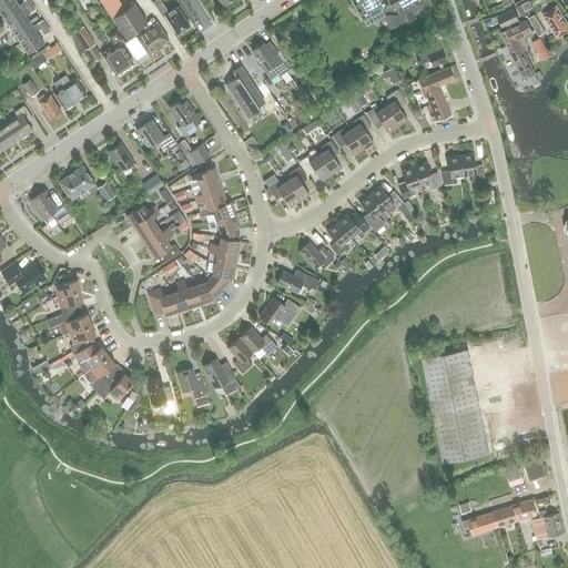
[(26,7),(22,2),(19,6),(14,0),(11,0),(0,7),(0,12),(6,21),(21,10),(26,7)]
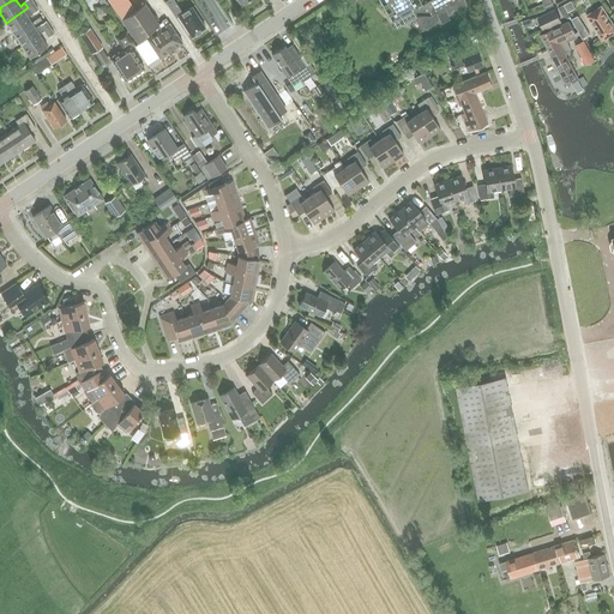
[(173,49),(182,43),(166,18),(161,22),(164,28),(162,29),(145,4),(136,10),(128,0),(108,0),(138,44),(148,38),(160,58),(169,52),(174,49),(173,49)]
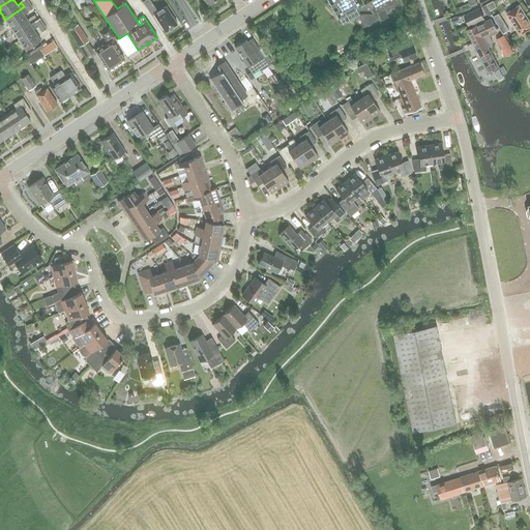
[(386,13),(404,4),(401,0),(371,0),(363,4),(360,0),(327,0),(339,18),(354,8),(364,27),(380,18),(381,20),(388,17),(386,13)]
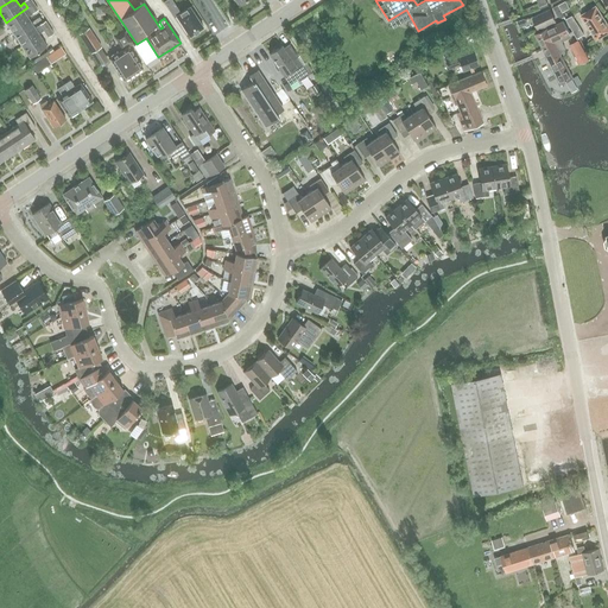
[(569,8),(565,1),(558,5),(562,13),(569,8)]
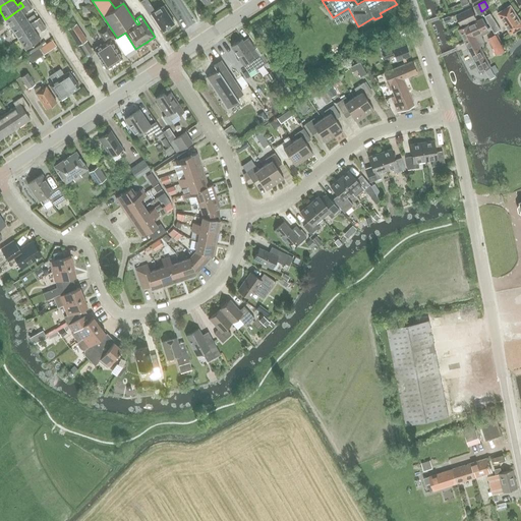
[(174,23),(162,6),(155,11),(149,2),(143,6),(149,15),(151,13),(163,31),(174,23)]
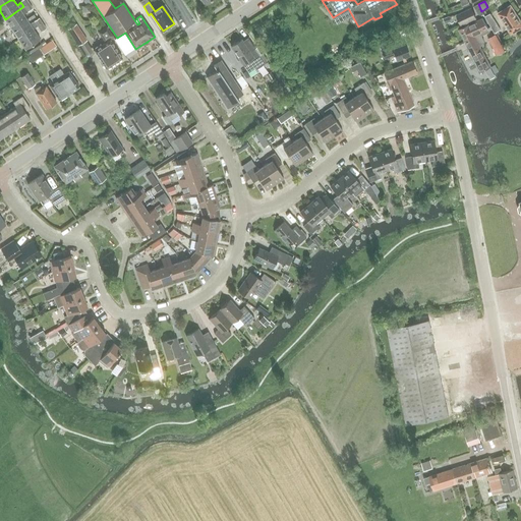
[(23,6),(27,12),(33,8),(29,3),(23,6)]
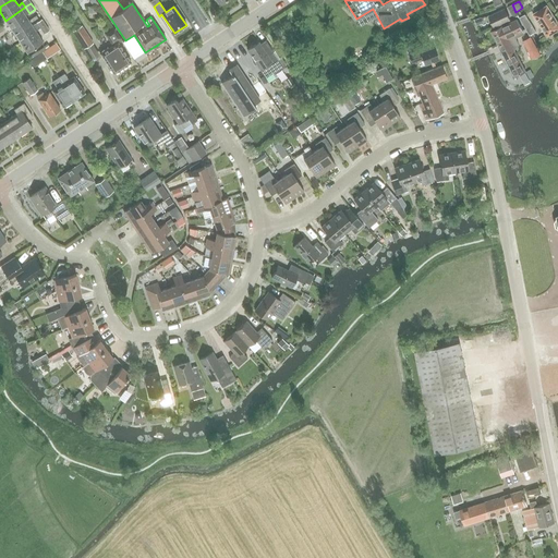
[(547,37),(557,29),(557,24),(546,5),(533,14),(547,37)]
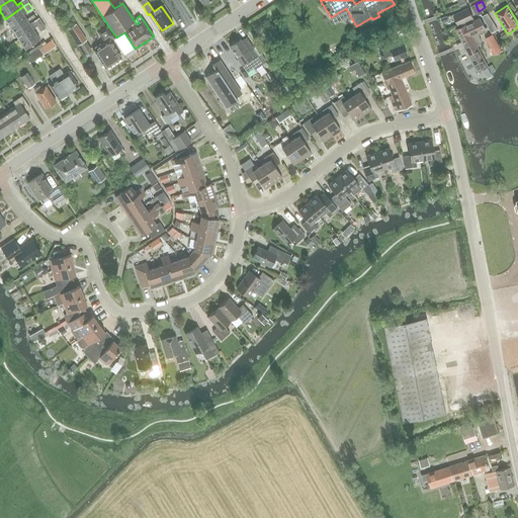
[(23,6),(19,9),(5,19),(11,29),(26,19),(23,14),(27,12),(23,6)]
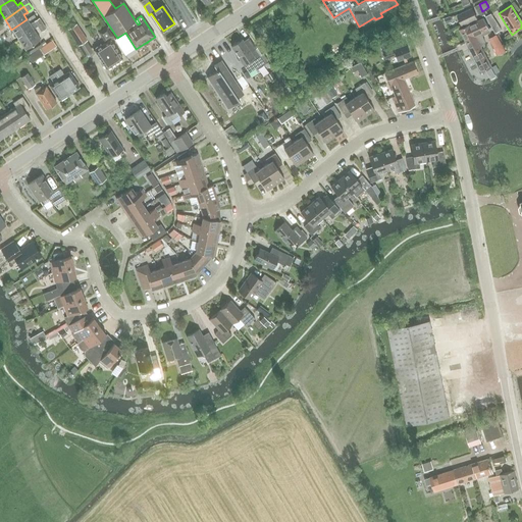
[(462,25),(476,18),(472,8),(458,15),(462,25)]
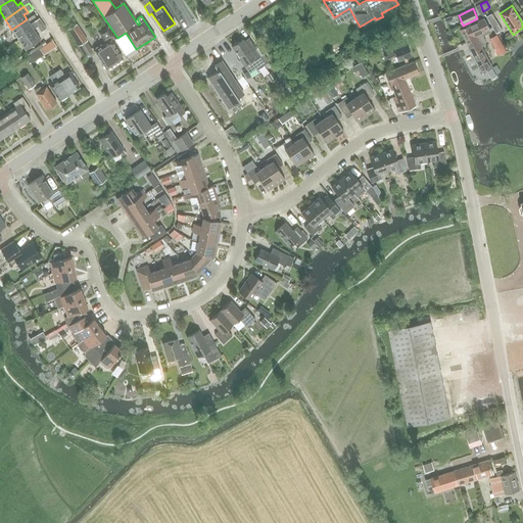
[(42,24),(39,18),(34,21),(37,27),(42,24)]
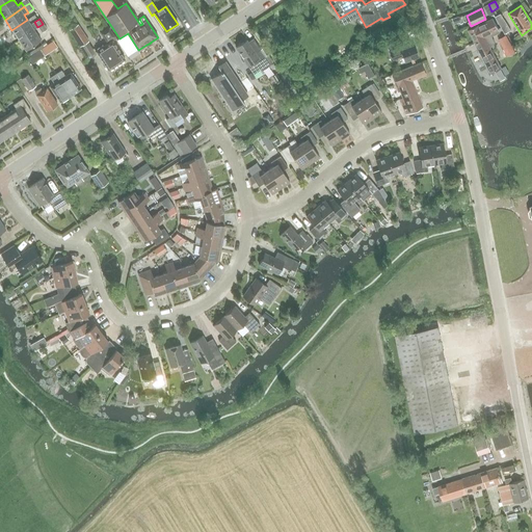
[(490,34),(499,30),(493,19),(468,30),(474,42),(484,36),(485,40),(490,48),(494,46),(495,43),(490,34)]
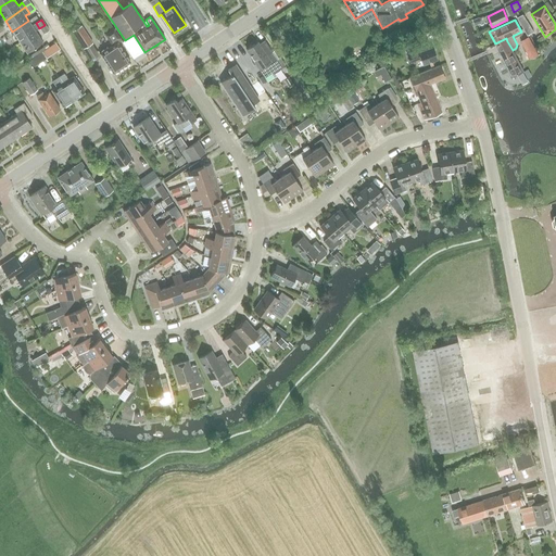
[(526,20),(520,23),(528,36),(533,32),(526,20)]
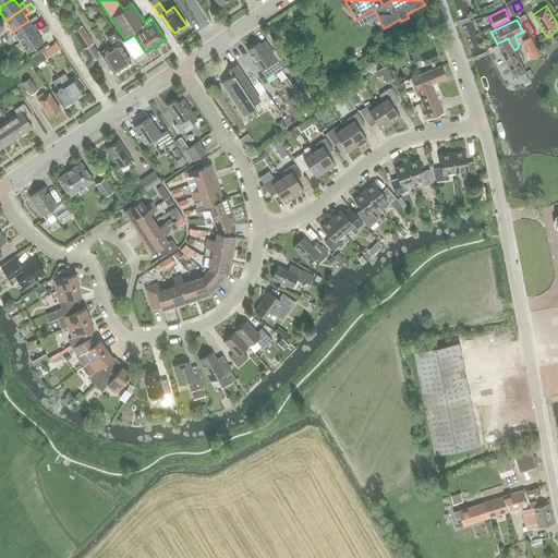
[(39,28),(36,23),(32,26),(28,21),(12,32),(20,41),(35,32),(39,28)]
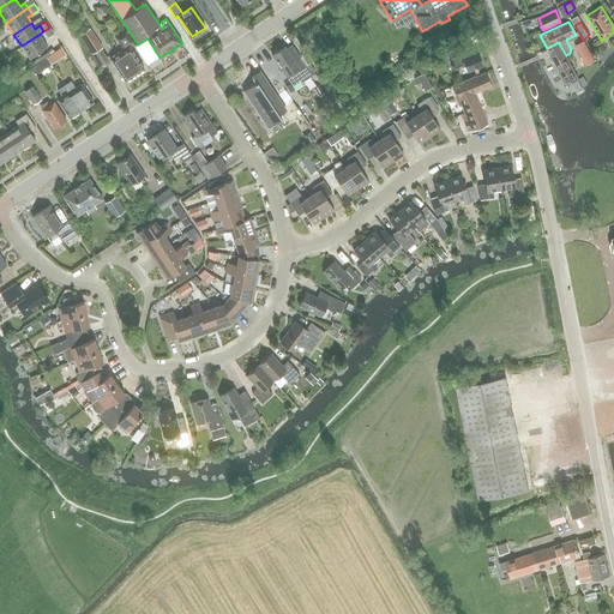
[(43,31),(44,31),(48,37),(54,34),(49,28),(43,31)]
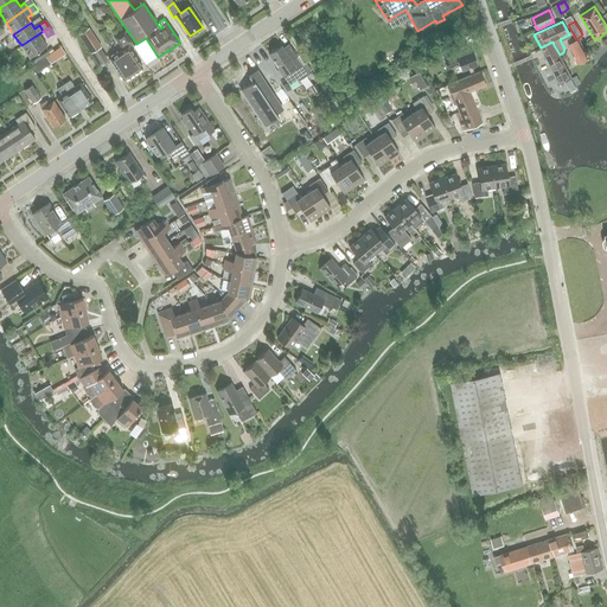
[(91,52),(101,46),(89,29),(80,34),(91,52)]
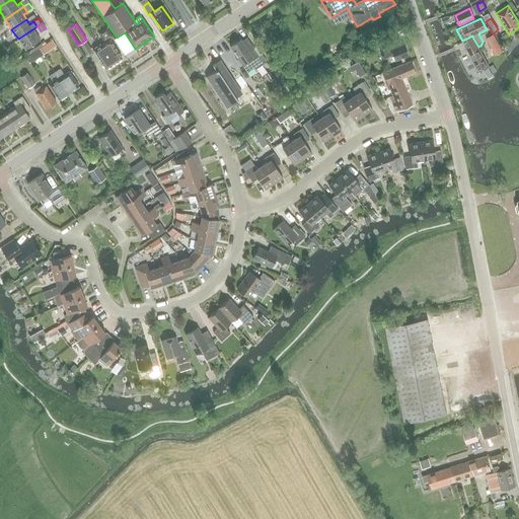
[(122,58),(109,40),(113,38),(105,26),(98,32),(104,43),(93,50),(105,68),(122,58)]
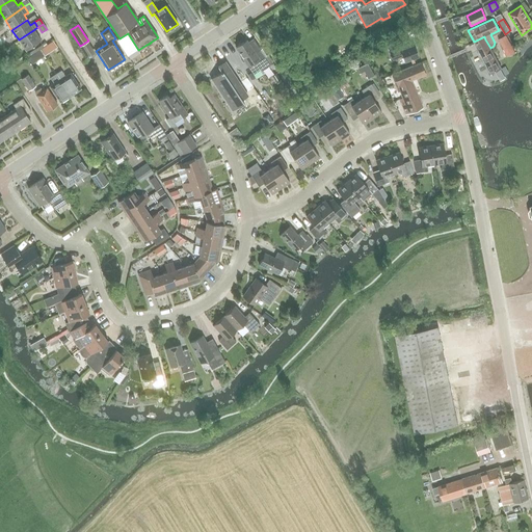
[(33,30),(19,40),(26,50),(41,41),(33,30)]
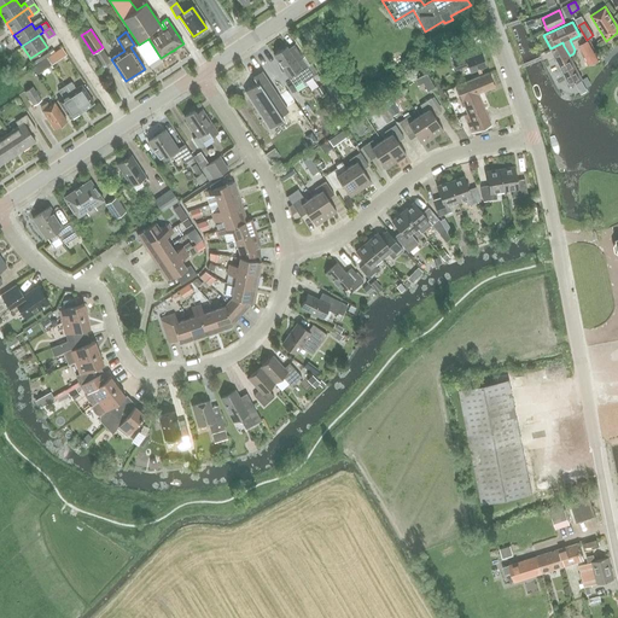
[(474,46),(472,40),(460,46),(462,52),(474,46)]
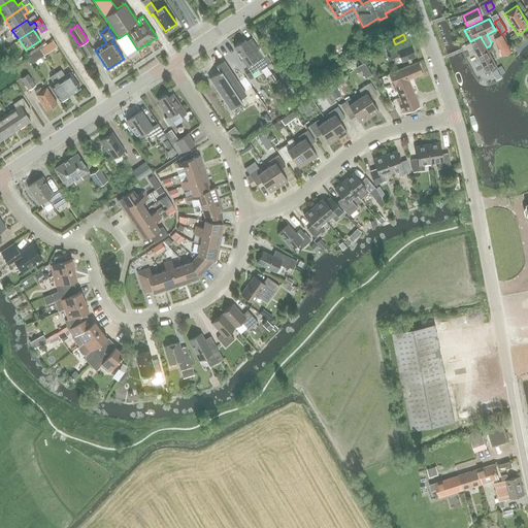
[(495,39),(503,56),(510,53),(501,35),(495,39)]
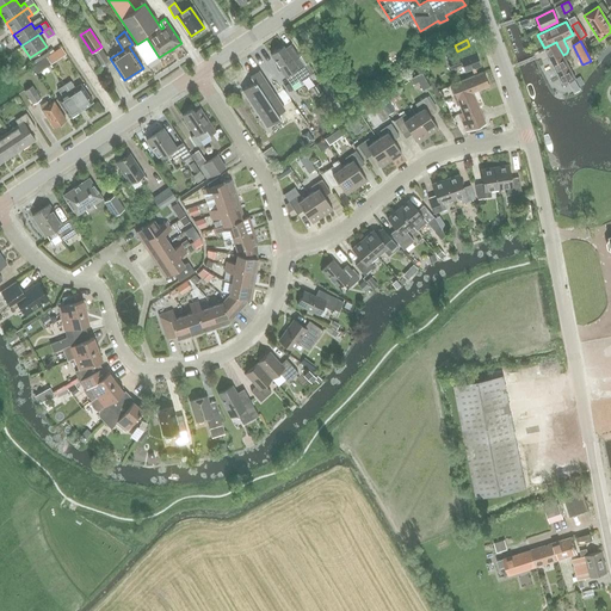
[(563,55),(557,45),(556,42),(544,48),(563,84),(568,82),(574,79),(575,78),(563,55)]
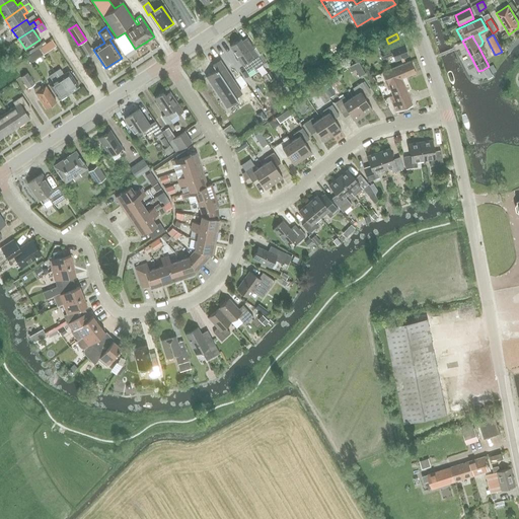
[(230,47),(235,55),(242,65),(243,64),(245,68),(251,64),(254,69),(263,64),(252,49),(254,48),(246,38),(241,41),(240,40),(230,47)]
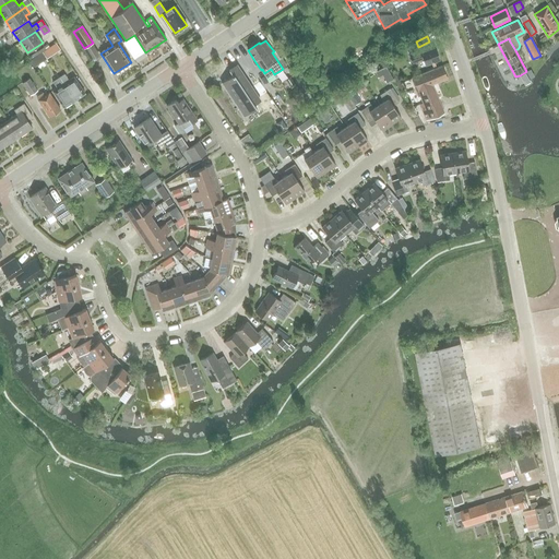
[(46,59),(60,50),(56,43),(42,51),(46,59)]
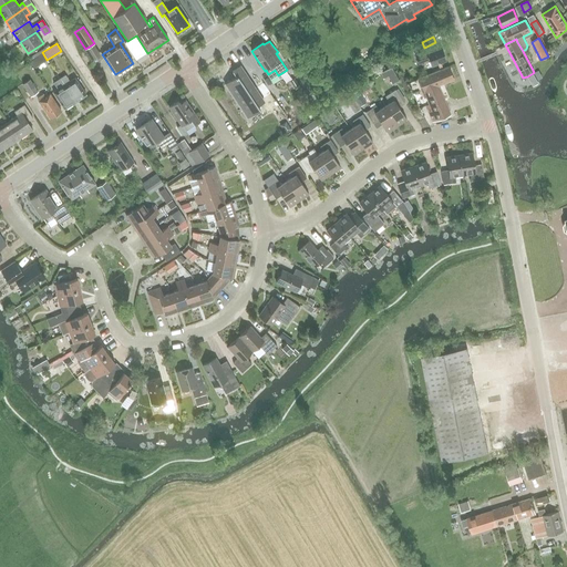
[(422,52),(414,55),(419,64),(429,60),(431,66),(445,61),(441,48),(423,55),(422,52)]
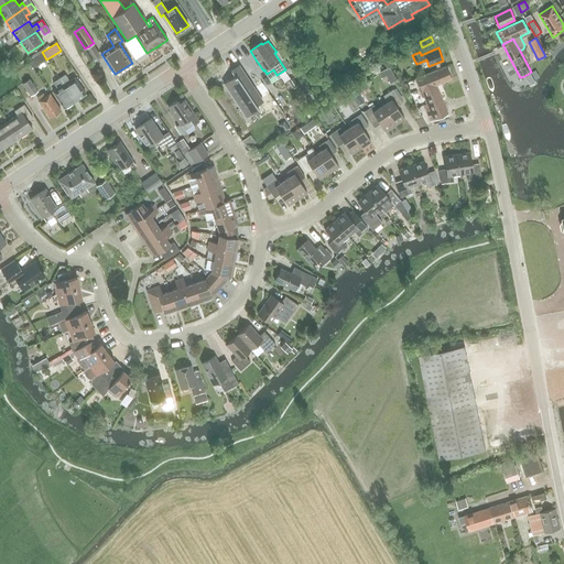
[(42,53),(30,61),(34,67),(46,60),(42,53)]
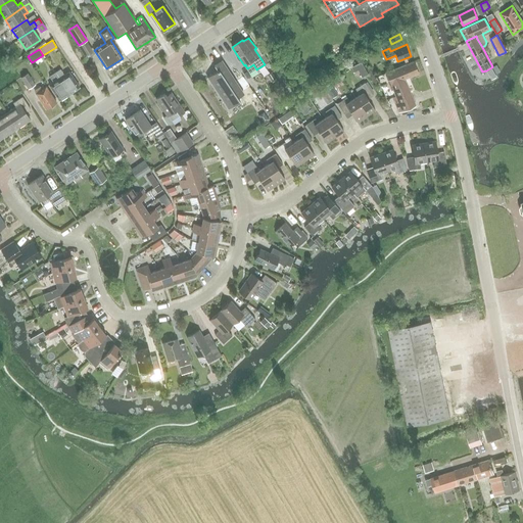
[(236,96),(242,92),(221,60),(215,64),(218,69),(207,77),(228,108),(239,101),(236,96)]
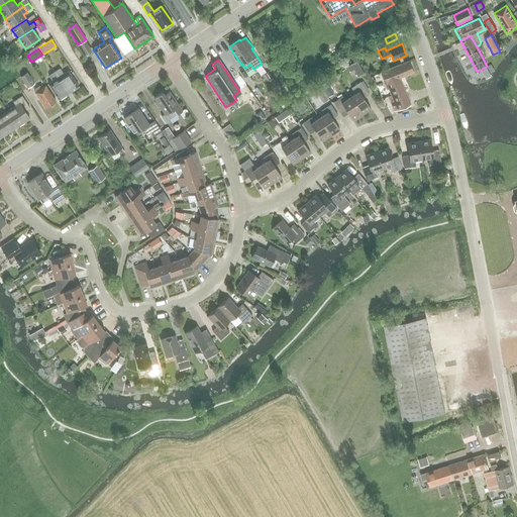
[(391,68),(382,72),(391,95),(388,96),(394,111),(414,103),(413,102),(410,104),(399,78),(413,73),(409,61),(391,68)]
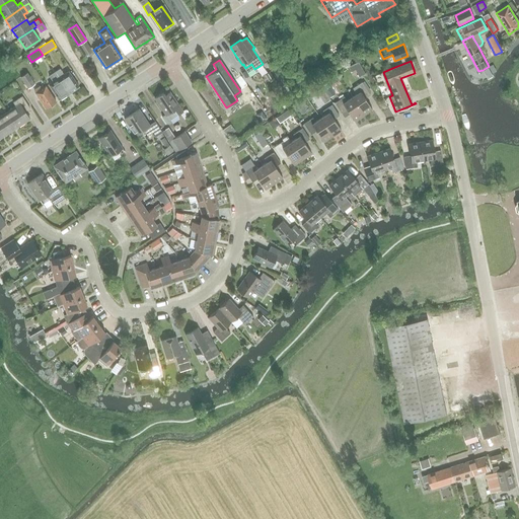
[(358,62),(348,67),(351,72),(355,70),(361,67),(358,62)]
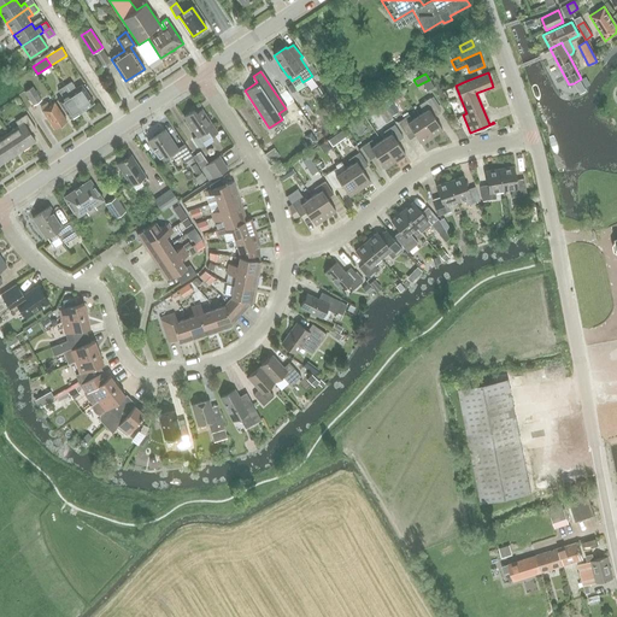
[(580,80),(574,83),(580,95),(586,92),(580,80)]
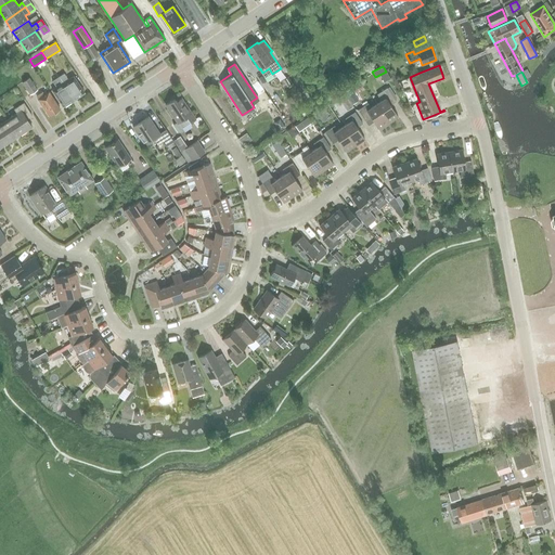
[(57,77),(73,100),(84,92),(73,76),(68,79),(64,73),(57,77)]
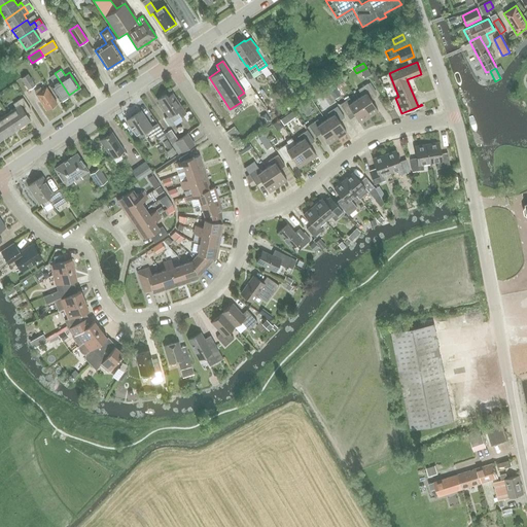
[(273,82),(278,79),(274,72),(269,75),(273,82)]
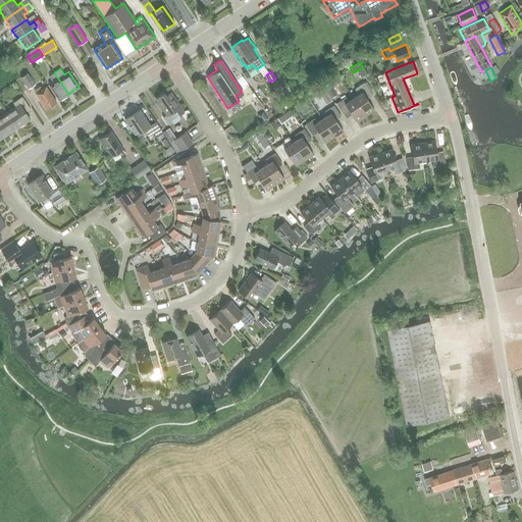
[(68,94),(54,72),(49,76),(53,83),(49,85),(59,100),(68,94)]
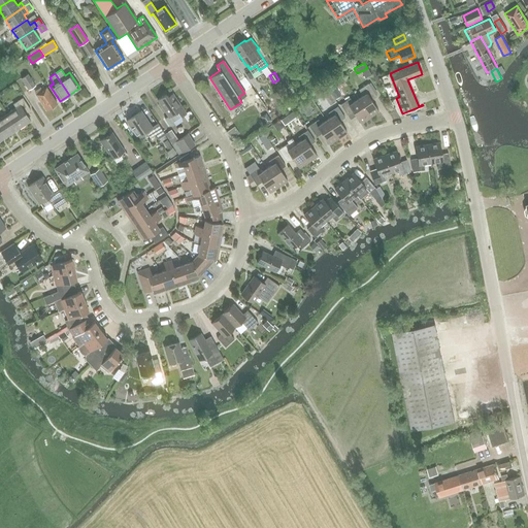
[(28,91),(35,86),(28,74),(21,78),(28,91)]
